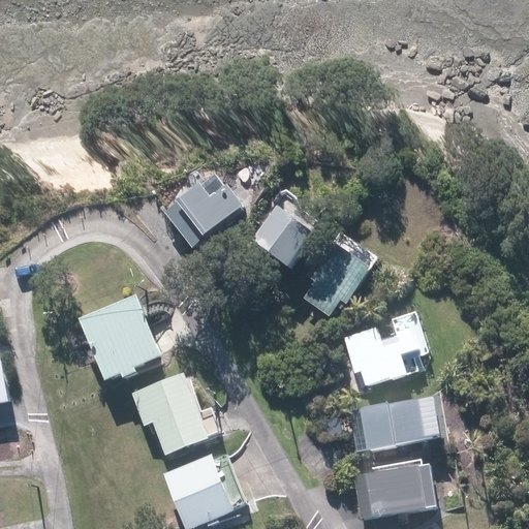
[(198,186),(164,212),(190,245),(242,205),(225,185),(208,198),(198,186)]
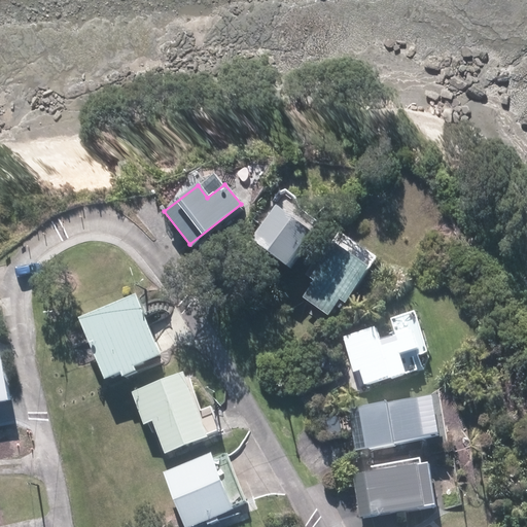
[(273,206),(247,239),(284,268),(310,234),(273,206)]
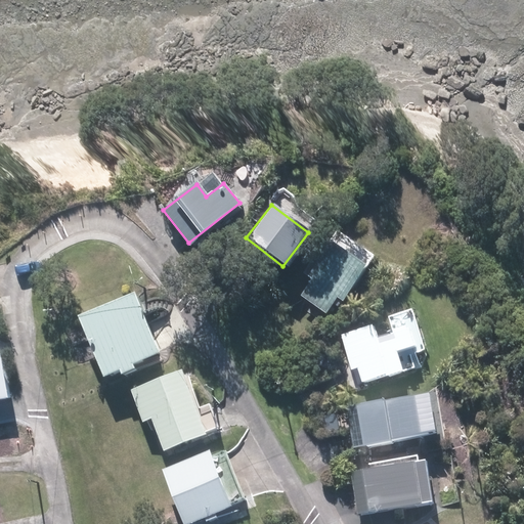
[(324,239),(303,273),(311,279),(300,295),(324,313),(336,297),(342,302),(365,266),(324,239)]
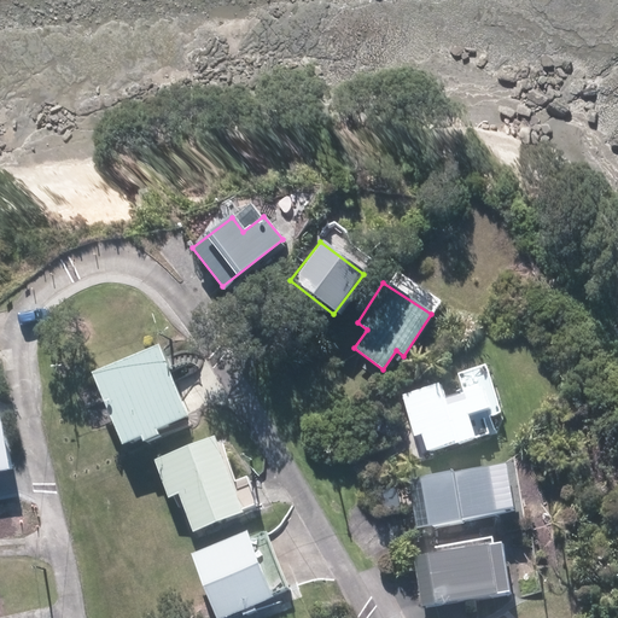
[(92,372),(111,420),(120,444),(182,420),(173,396),(168,383),(153,347),(108,365),(92,372)]
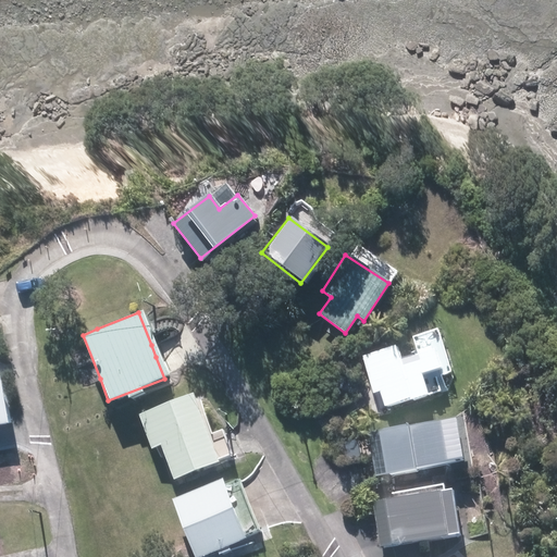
[(441,393),(436,378),(453,372),(440,329),(409,337),(415,356),(400,360),(397,346),(363,356),(374,394),(381,393),(385,409),(441,393)]
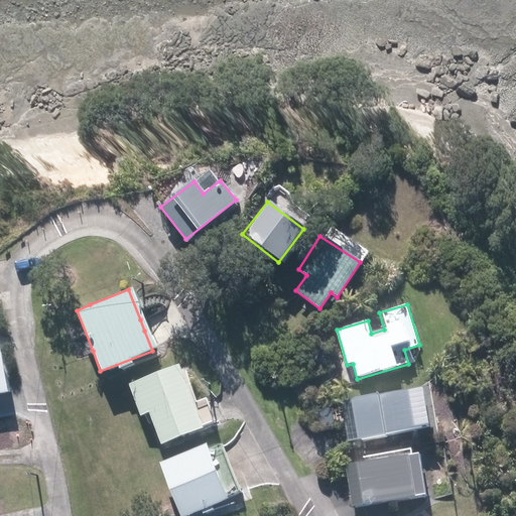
[(0,396),(9,394),(0,346),(0,396)]
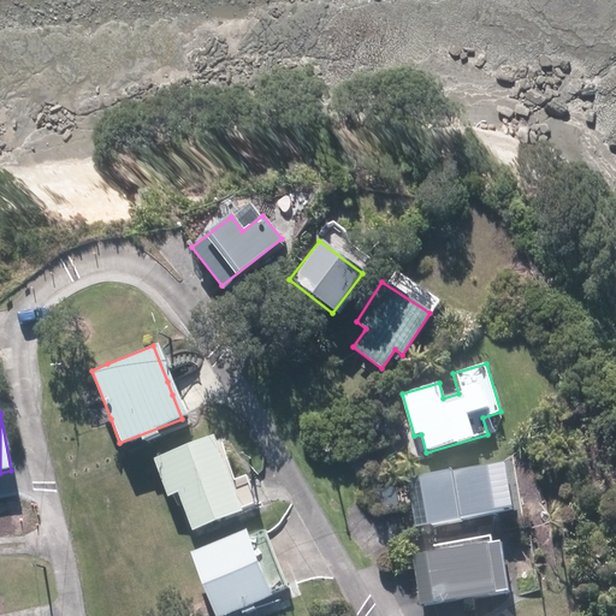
[(212,434),(152,460),(166,495),(177,491),(193,532),(243,511),(212,434)]
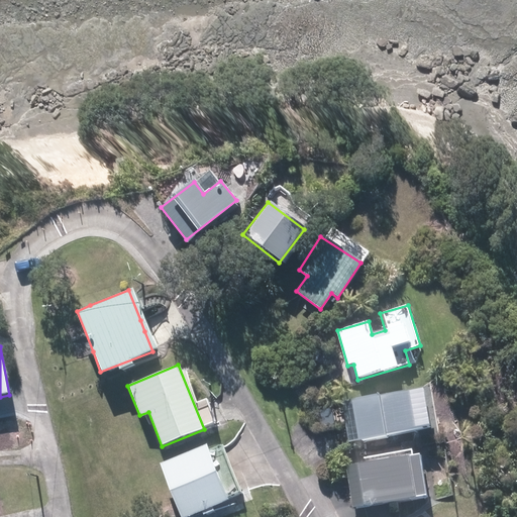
[(409,390),(344,402),(351,440),(416,429),(409,390)]
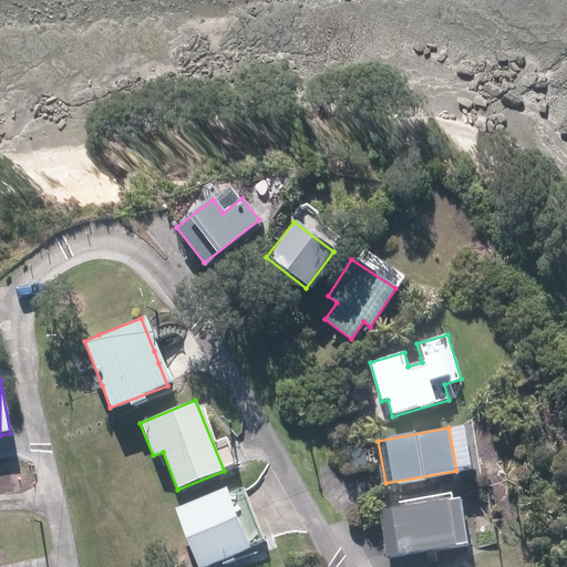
[(227,490),(173,509),(195,566),(204,566),(249,548),(237,515),(227,490)]
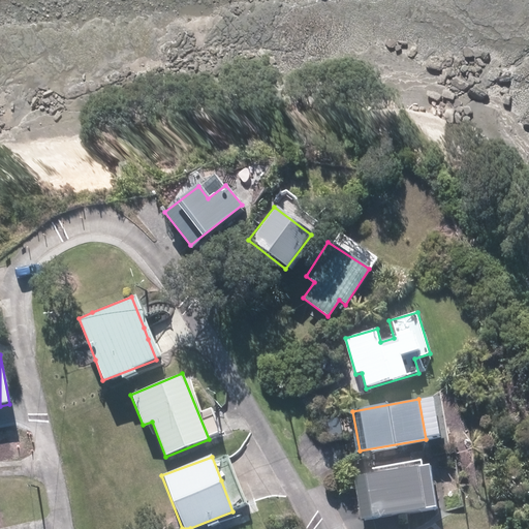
[(368,468),(370,474),(351,477),(359,521),(438,508),(430,458),(368,468)]
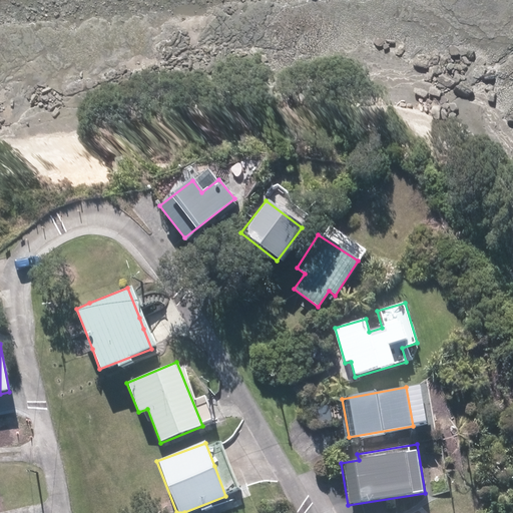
All buildings are outlined.
